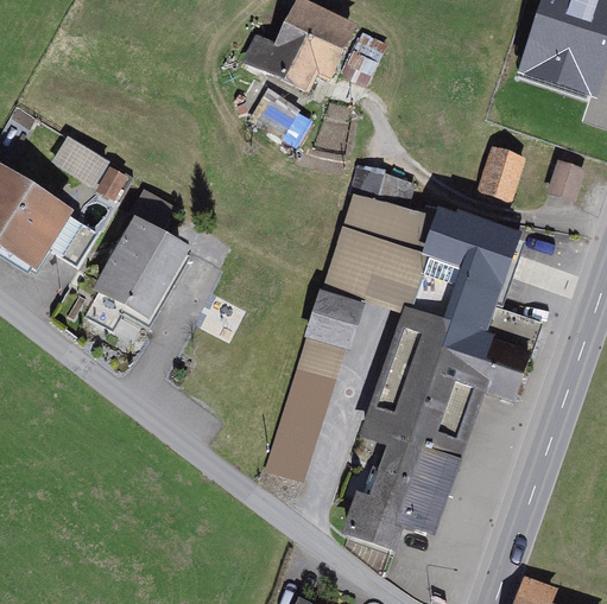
[(346,27),(298,0),(295,0),(265,53),(316,82),(346,27)]
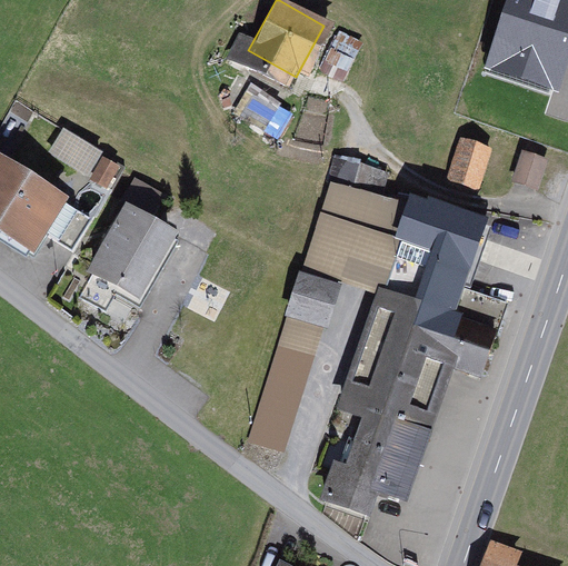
[(521,0),(512,28),(562,43),(567,27),(567,0),(521,0)]
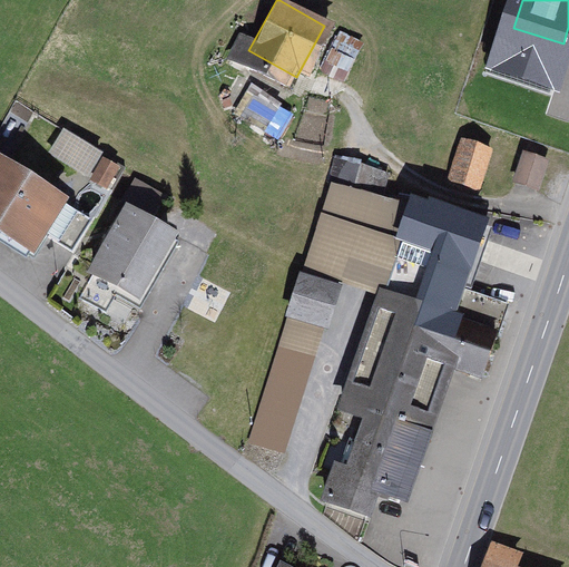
[(50,153),(110,187),(125,163),(65,127),(50,153)]
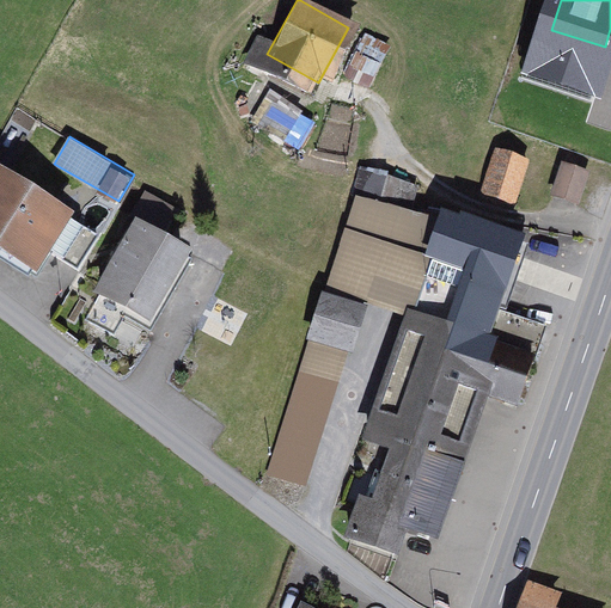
[(532,160),(496,148),(481,194),(517,206),(532,160)]
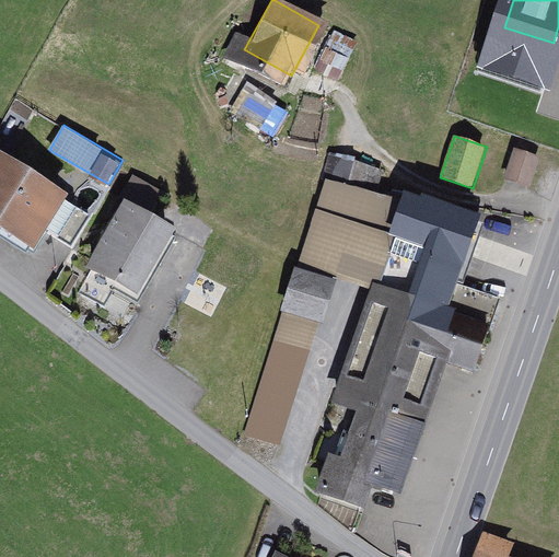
[(542,158),(515,149),(504,180),(531,188),(542,158)]
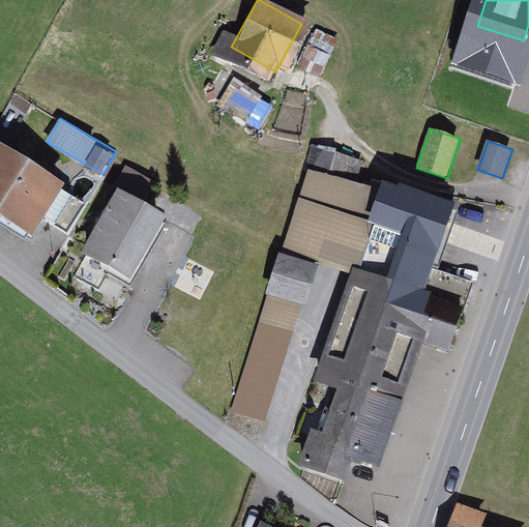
[(53,188),(0,157),(0,230),(21,243),(53,188)]
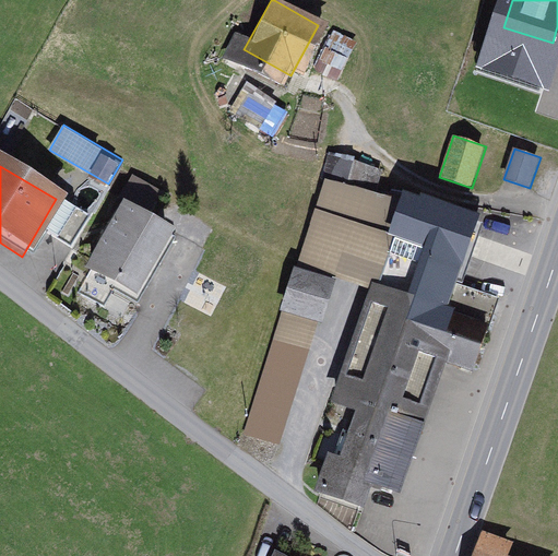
[(133,172),(122,193),(155,209),(165,186),(133,172)]
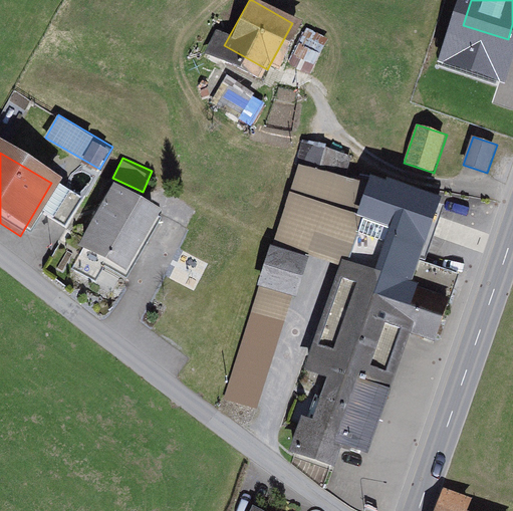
[(433,203),(360,182),(297,162),(224,401),(255,410),(303,252),(354,268),(299,452),(333,462),(340,439),(366,447),(400,336),(435,347),(457,274),(415,262),(433,203)]
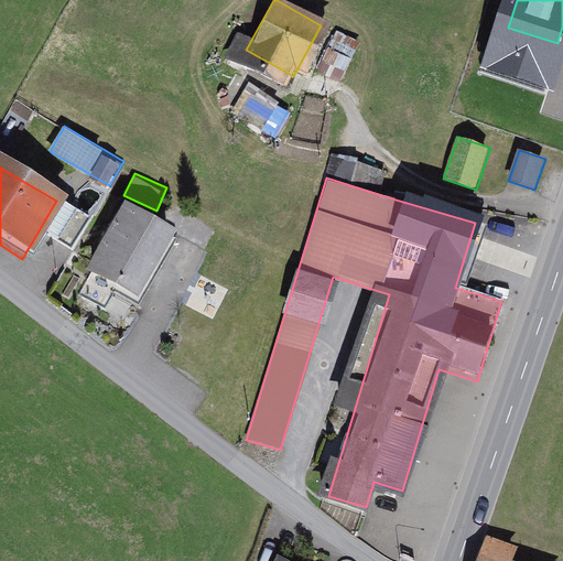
[(172,240),(114,205),(75,276),(134,308),(172,240)]
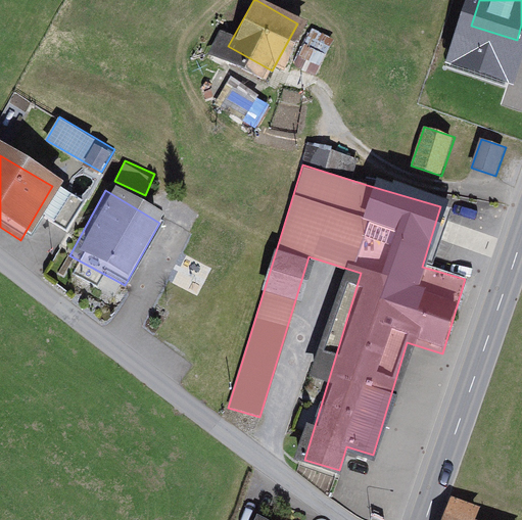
[(477,519),(448,509),(443,519),(477,519)]
